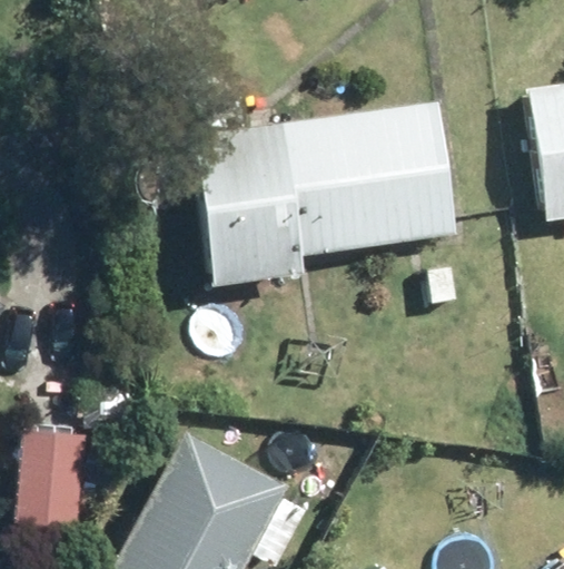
[(563,82),(527,88),(545,221),(563,218),(563,82)]
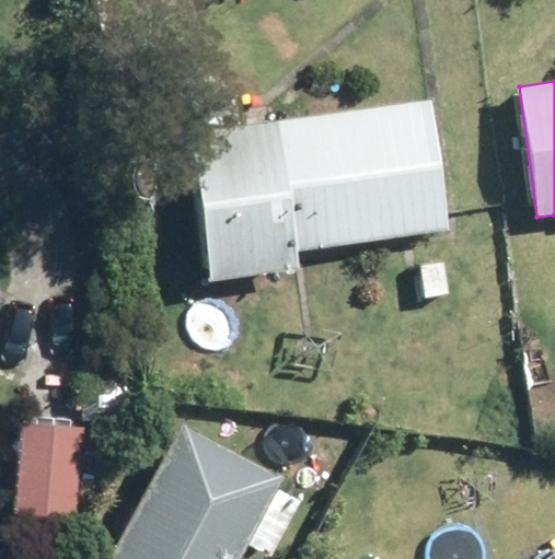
[(212,279),(302,268),(299,248),(449,230),(434,103),(195,131),(212,279)]
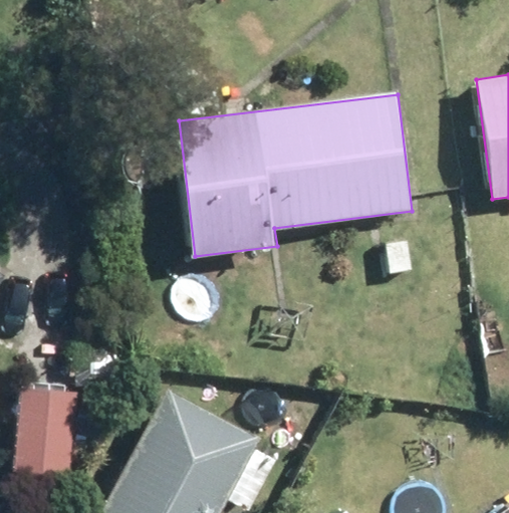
[(418,231),(377,236),(384,283),(425,277),(418,231)]
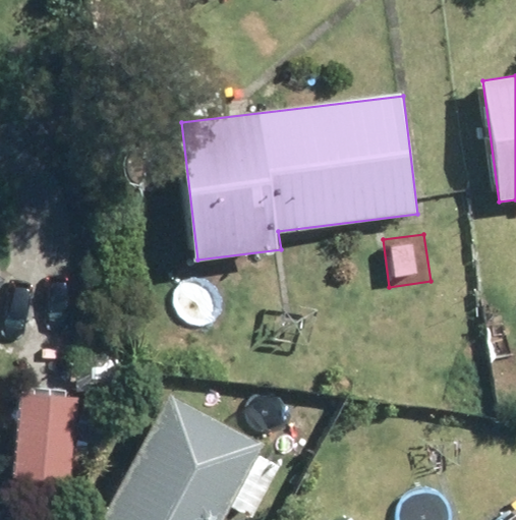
[(123,343),(82,341),(80,389),(120,391),(123,343)]
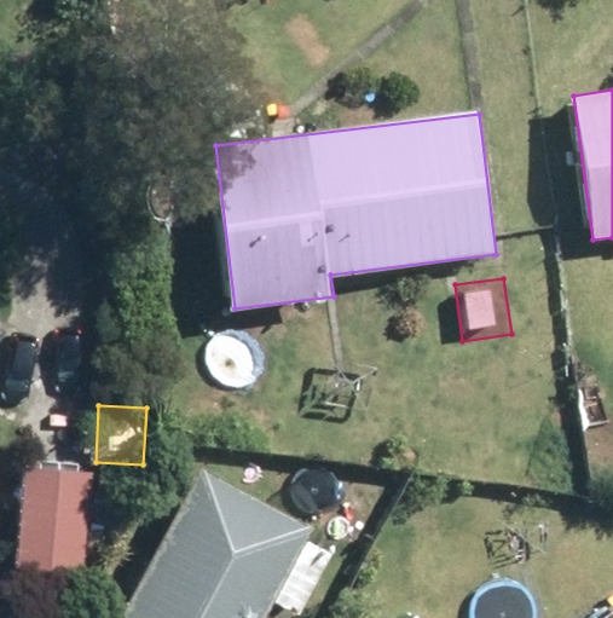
[(96,465),(21,463),(19,564),(94,565),(96,465)]
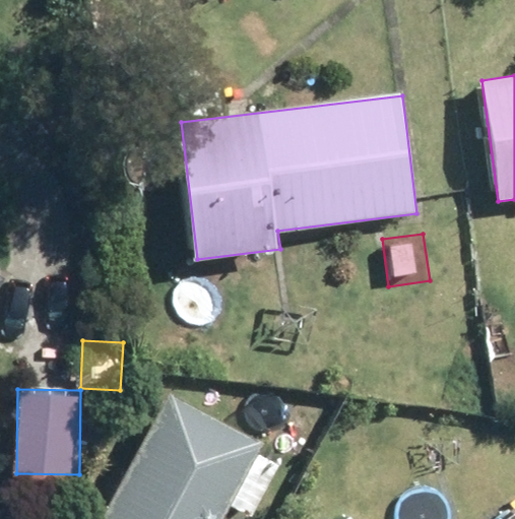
[(280,465),(260,455),(266,444),(168,393),(102,518),(227,518),(234,504),(255,515),(280,465)]
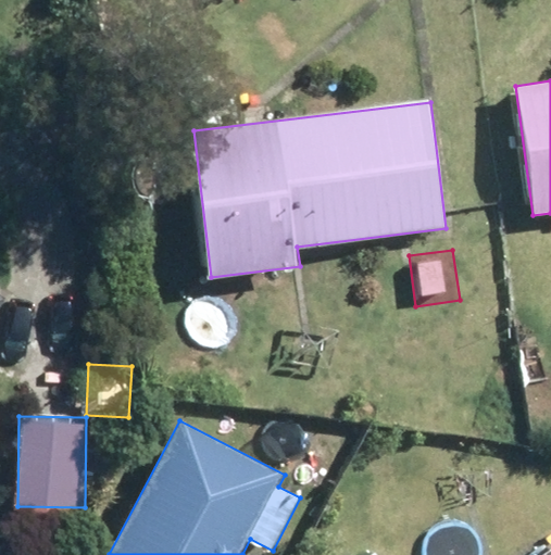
All buildings are outlined.
